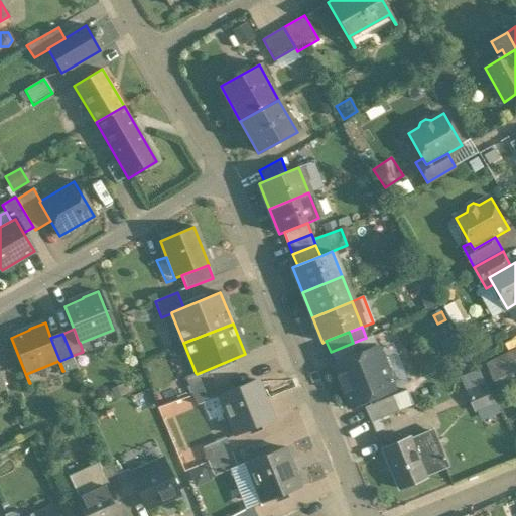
[(366,338),(363,339),(367,350),(376,347),(371,336),(366,338)]
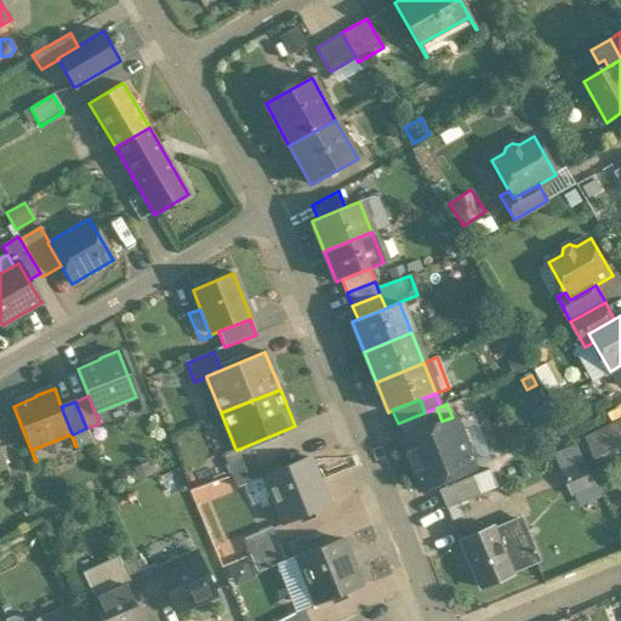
[(403,437),(442,421),(437,408),(425,412),(398,423),(403,437)]
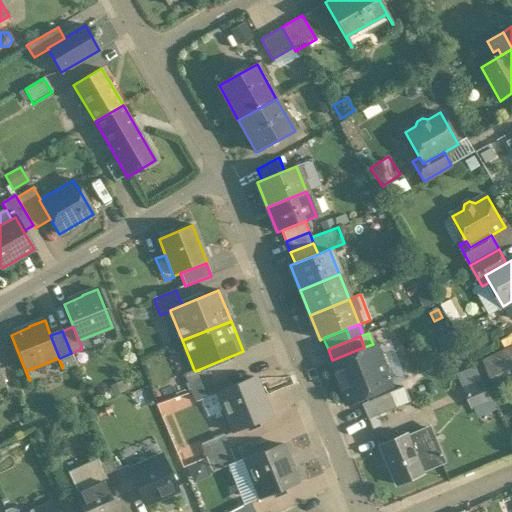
[(450,336),(439,342),(447,356),(457,350),(450,336)]
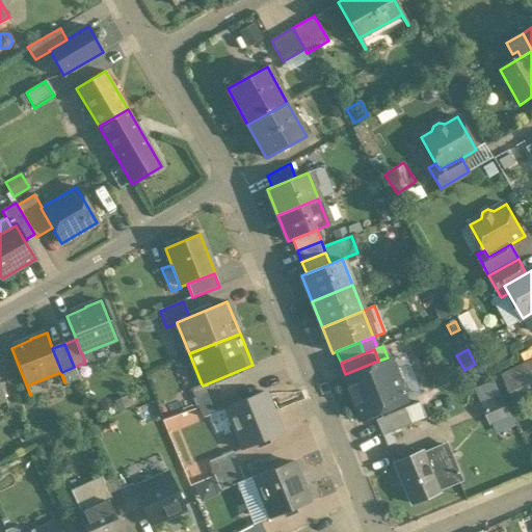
[(345,374),(341,376),(358,421),(405,402),(388,357),(378,361),(345,374)]
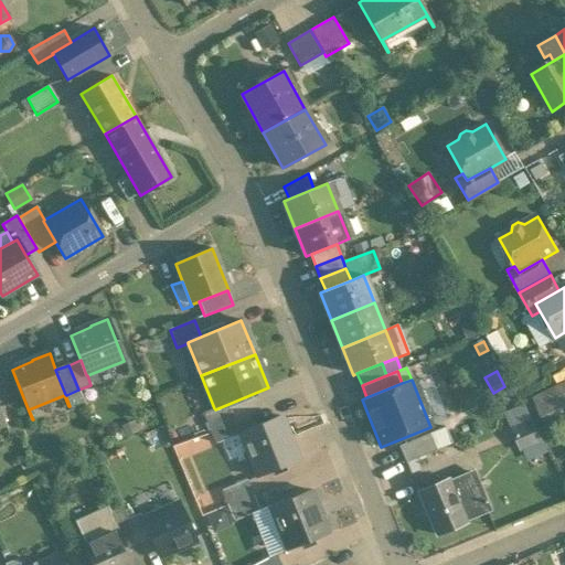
[(564,383),(560,386),(533,398),(545,424),(564,415),(564,383)]
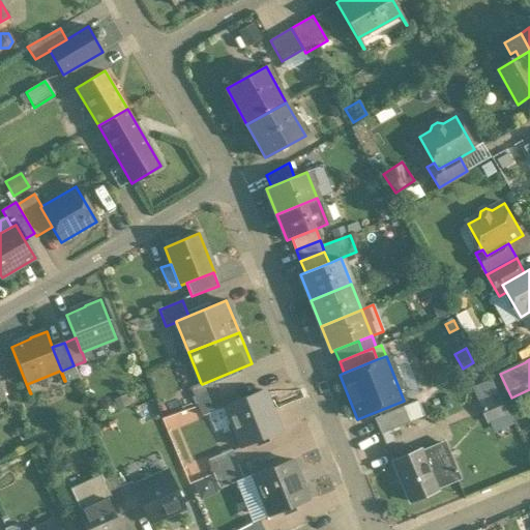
[(473,362),(463,369),(467,376),(477,370),(473,362)]
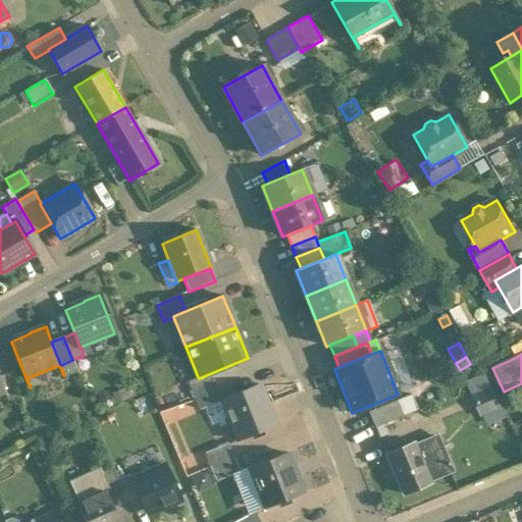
[(61,365),(60,365),(64,375),(65,378),(77,374),(72,360),(61,365)]
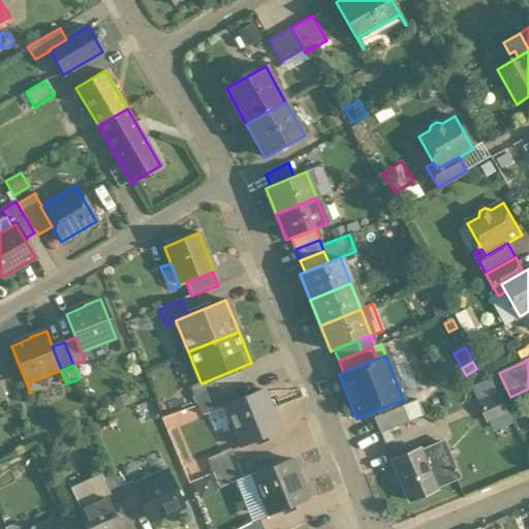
[(214,378),(201,383),(200,382),(190,386),(197,403),(220,394),(214,378)]
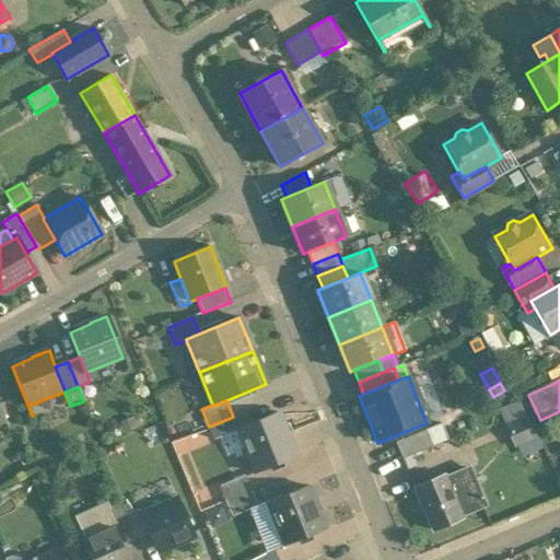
[(521,407),(504,413),(509,426),(527,419),(521,407)]
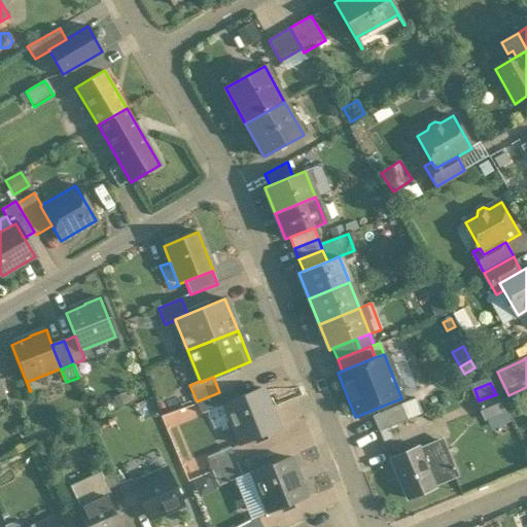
[(260,388),(223,403),(224,405),(241,445),(278,430),(260,388)]
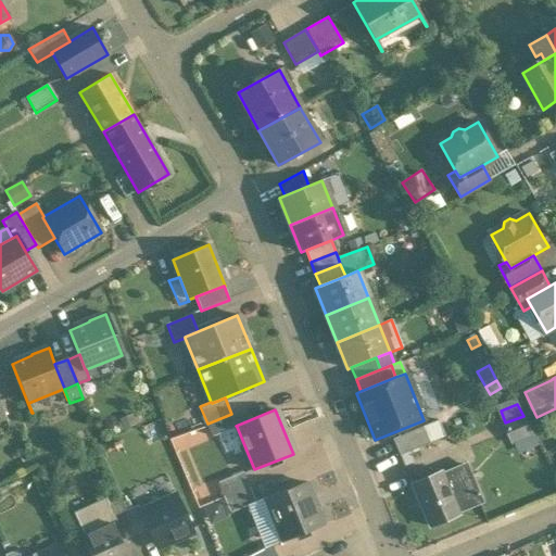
[(133,414),(119,419),(123,429),(137,424),(133,414)]
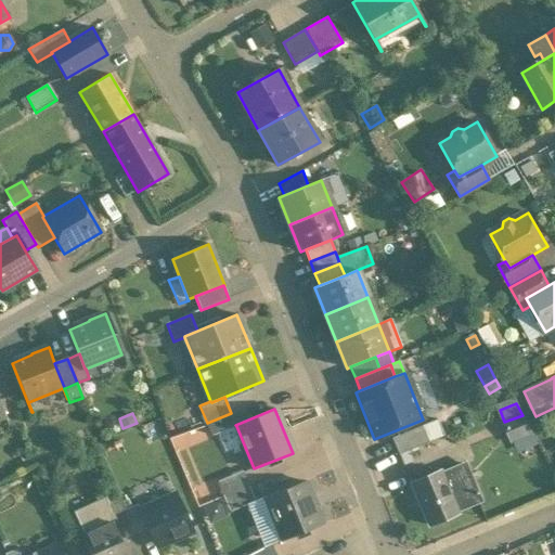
[(231,413),(207,423),(213,436),(236,426),(231,413)]
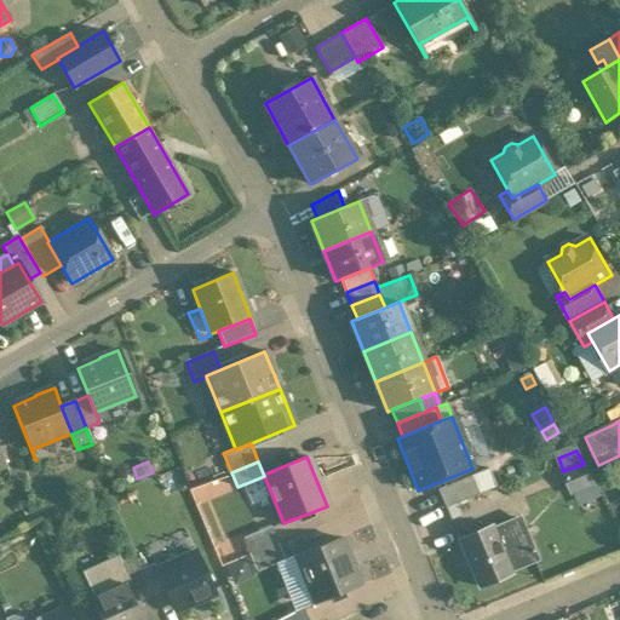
[(584,464),(563,471),(574,493),(596,484),(584,464)]
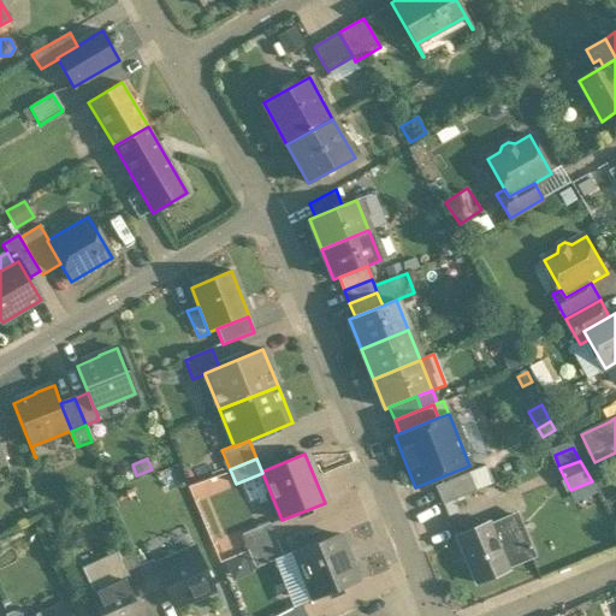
[(485,466),(434,487),(442,504),(492,484),(485,466)]
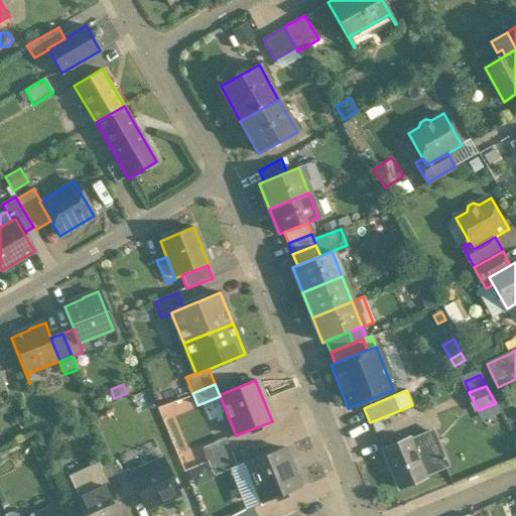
[(496,403),(478,410),(481,418),(500,410),(496,403)]
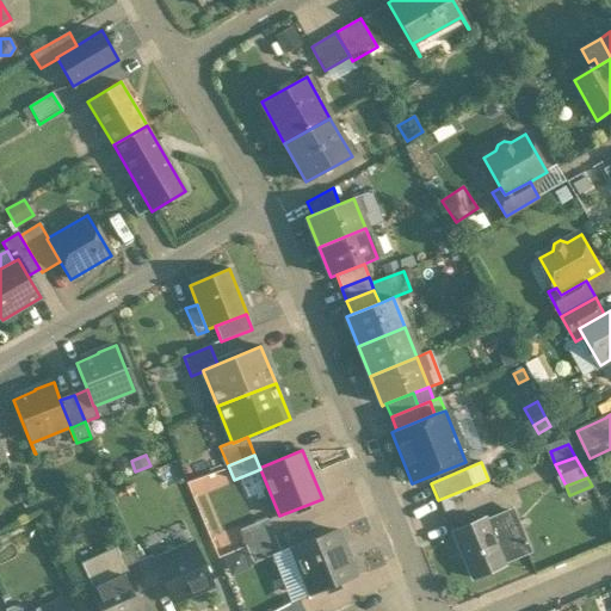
[(508,511),(486,520),(485,520),(452,534),(471,579),(504,565),(504,563),(526,554),(508,511)]
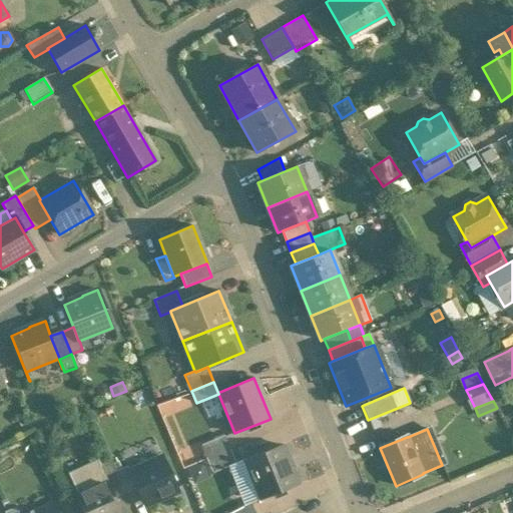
[(224,436),(201,445),(207,459),(229,450),(224,436)]
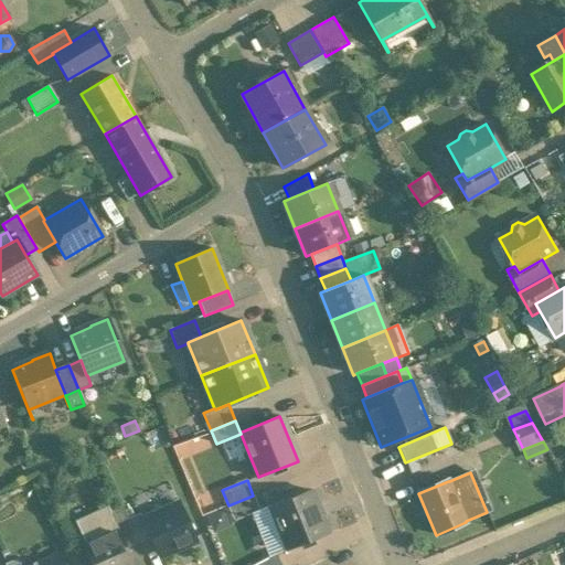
[(309,490),(269,507),(288,551),(327,535),(309,490)]
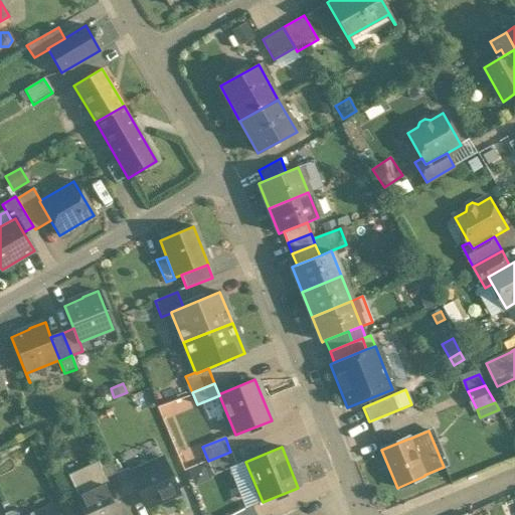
[(161,459),(130,473),(138,490),(146,509),(162,502),(162,501),(178,493),(157,448),(157,449),(161,459)]
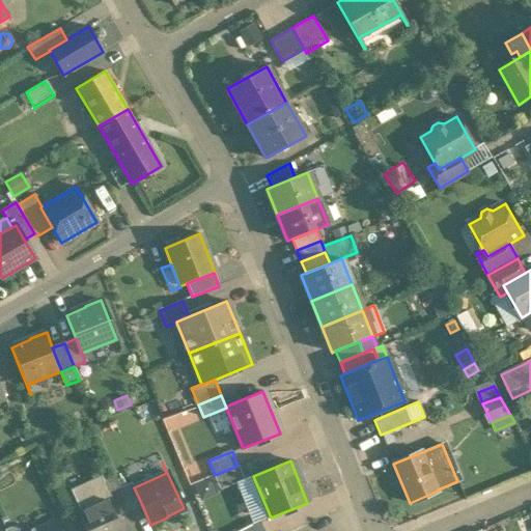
[(232,484),(244,480),(238,466),(215,475),(220,490),(232,484)]
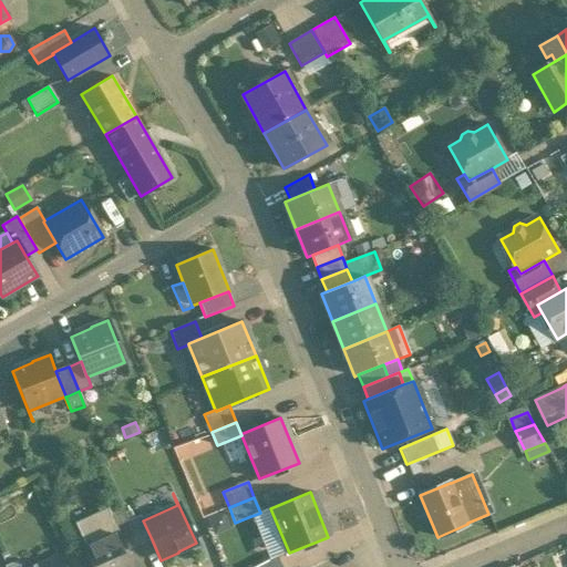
[(107,508),(75,524),(85,547),(83,548),(90,563),(91,566),(135,566),(127,550),(119,532),(117,532),(110,515),(111,514),(107,508)]
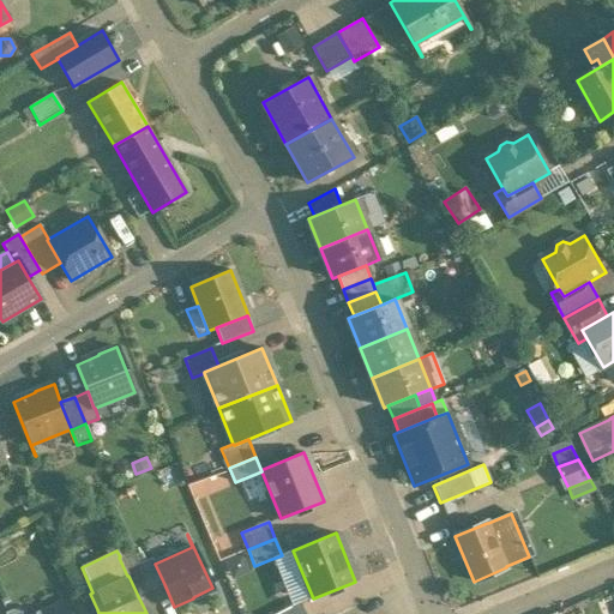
[(139,564),(133,551),(120,557),(119,558),(127,576),(128,576),(138,596),(151,590),(139,564)]
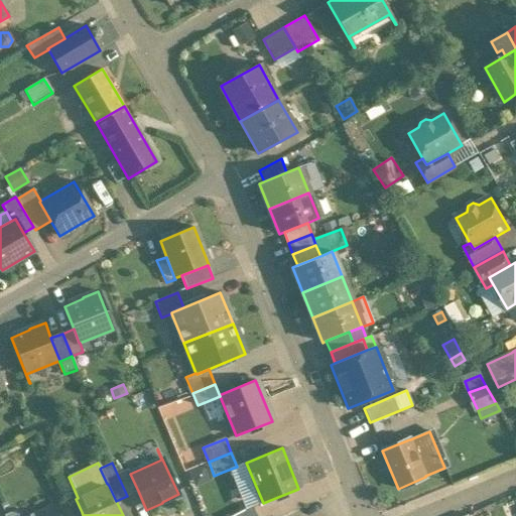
[(246,463),(237,467),(226,471),(242,511),(252,506),(252,507),(263,503),(246,463)]
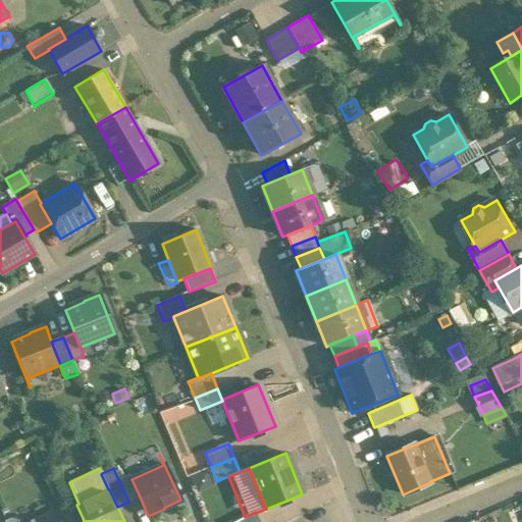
[(131,474),(118,479),(128,502),(140,497),(132,479),(133,479),(131,474)]
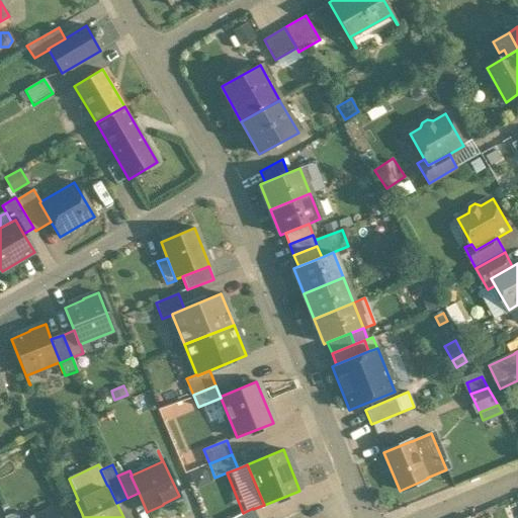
[(257,517),(253,509),(253,508),(243,513),(233,517),(257,517)]
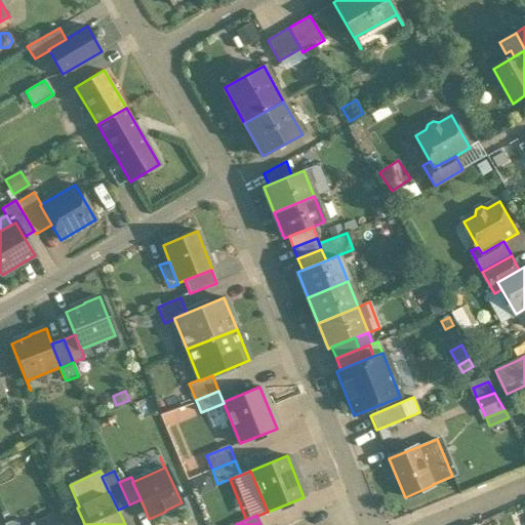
[(32,524),(57,524),(53,516),(32,524)]
